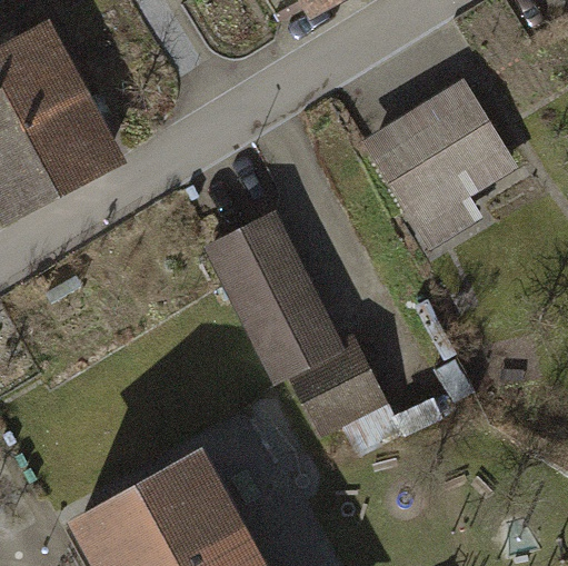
[(240,0),(263,41),(335,0),(240,0)]
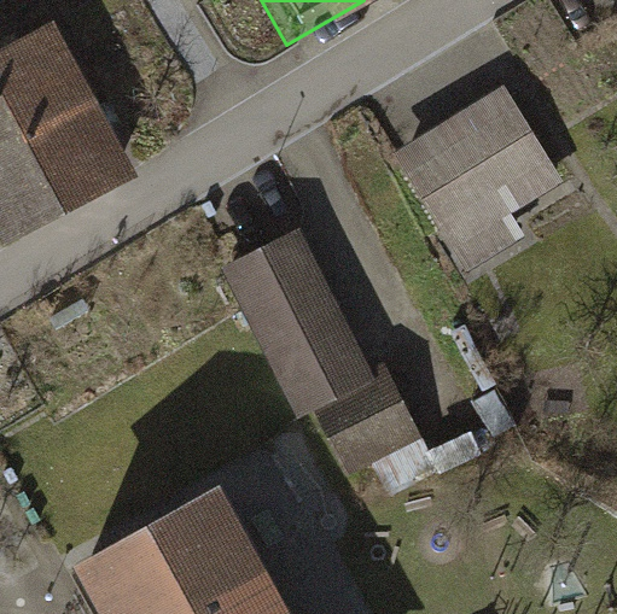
[(54,21),(0,48),(0,238),(5,246),(137,176),(54,21)]
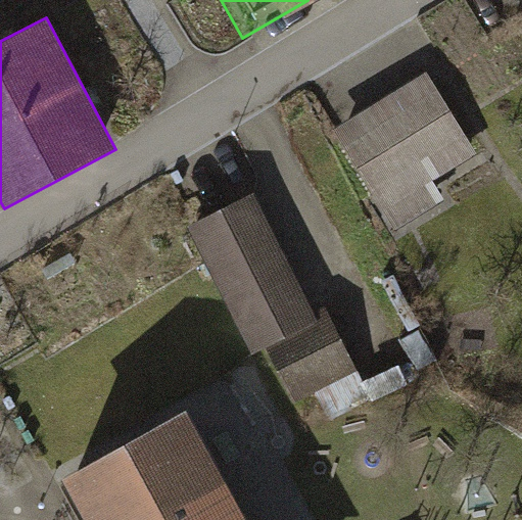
[(425,71),(333,128),(395,229),(444,199),(433,181),(477,153),(425,71)]
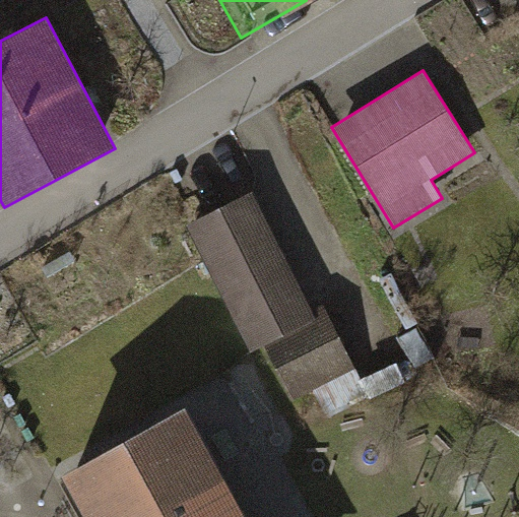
[(312,310),(252,191),(187,223),(252,352),(265,345),(293,399),(313,389),(354,368),(323,305),(312,310)]
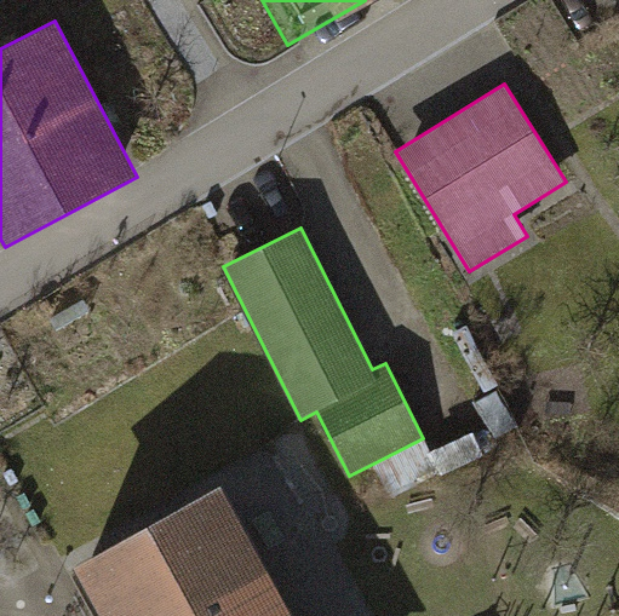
[(423,438),(373,464),(390,500),(483,453),(473,430),(429,452),(423,438)]
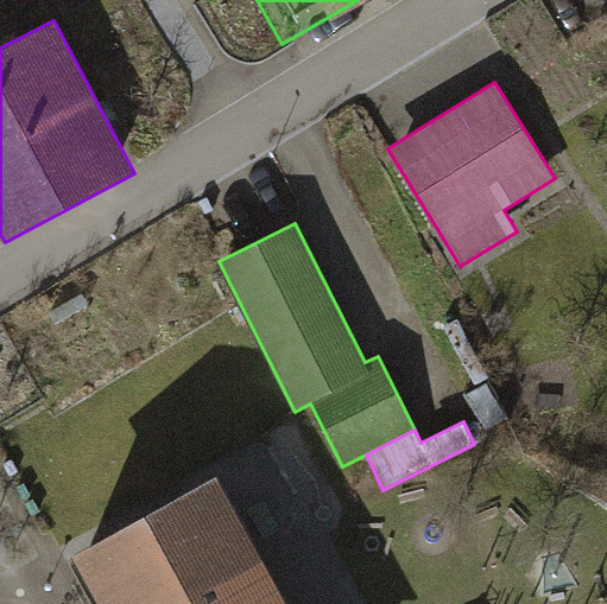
[(285,603),(216,479),(73,559),(97,603),(285,603)]
